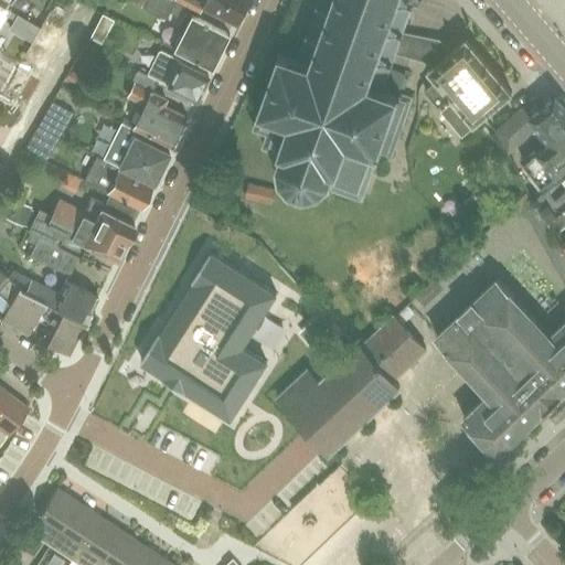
[(172,0),(137,0),(136,2),(144,7),(142,7),(166,19),(169,11),(176,16),(181,4),(172,0)]
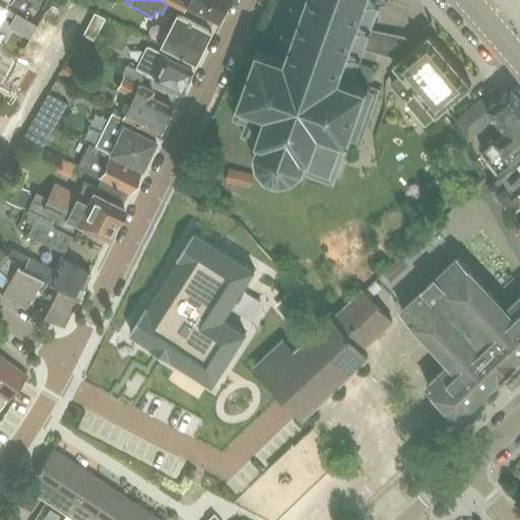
[(224,3),(225,0),(164,0),(184,9),(186,4),(215,18),(216,19),(224,3)]
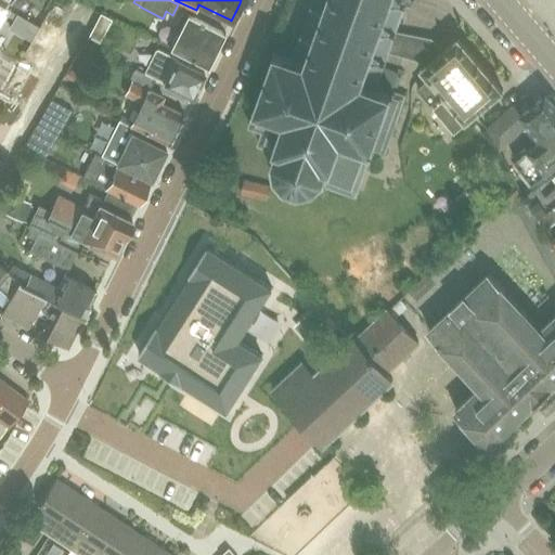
[(426,52),(430,43),(398,31),(397,30),(398,27),(399,28),(400,28),(403,29),(413,0),(314,0),(314,1),(312,1),(311,3),(313,4),(304,30),(301,29),(300,33),(304,33),(294,59),(280,53),(278,48),(274,50),(276,54),(258,106),(254,108),(255,112),(257,111),(253,123),(249,124),(250,127),(253,126),(265,129),(261,141),(258,142),(259,144),(262,143),(279,149),(275,157),(271,156),(270,163),(274,164),(276,175),(273,177),(274,179),(278,178),(286,186),(284,189),(286,191),(288,188),(298,191),(299,195),(301,195),(301,192),(313,189),(314,192),(318,191),(317,188),(325,182),(327,183),(327,182),(340,186),(339,189),(343,190),(343,188),(355,192),(357,195),(359,193),(358,191),(372,152),(373,154),(375,153),(384,156),(405,95),(397,92),(395,90),(392,92),(399,72),(384,66),(385,62),(387,62),(388,60),(386,59),(389,50),(424,60),(425,60),(428,56),(426,52)]
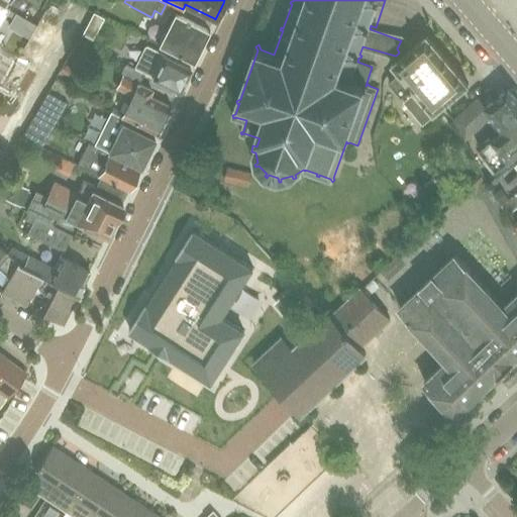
[(0,24),(9,9),(5,7),(4,7),(0,4),(0,24)]
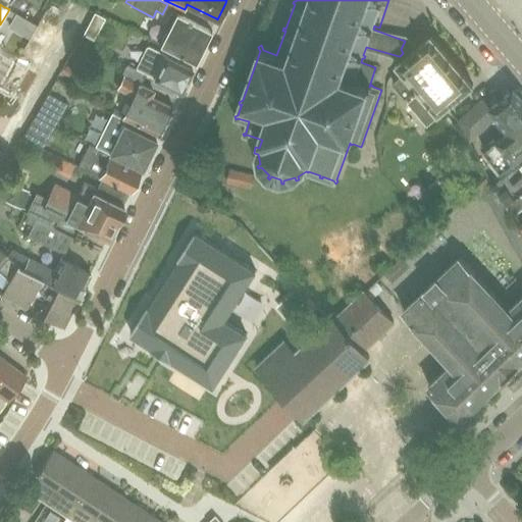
[(160,45),(196,61),(211,29),(176,12),(175,12),(171,10),(167,18),(172,20),(160,45)]
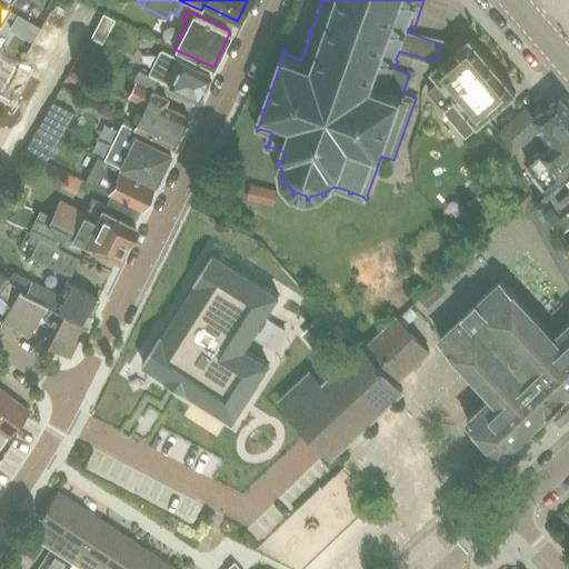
[(15,13),(7,27),(29,39),(37,26),(15,13)]
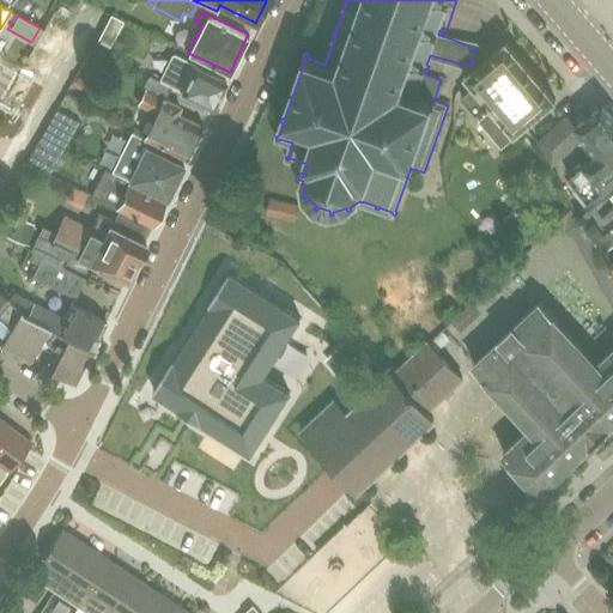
[(123,22),(110,14),(97,40),(110,47),(123,22)]
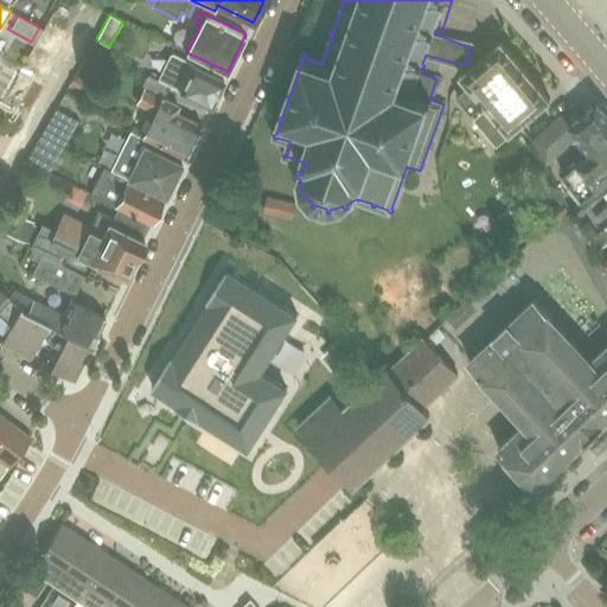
[(466,57),(468,62),(465,65),(467,69),(461,75),(470,84),(457,95),(497,142),(550,97),(505,44),(487,58),(472,48),(471,48),(466,57)]
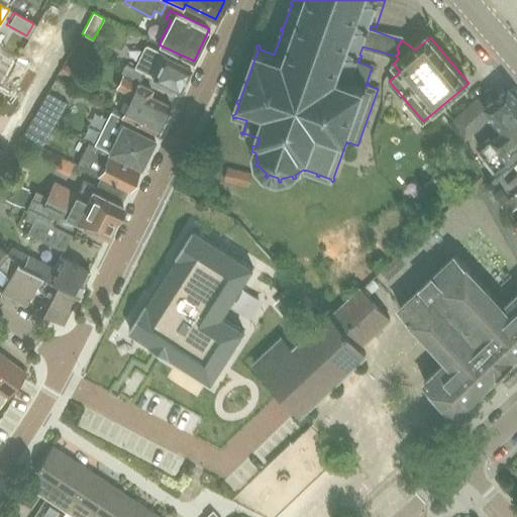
[(180,90),(191,68),(144,44),(133,67),(180,90)]
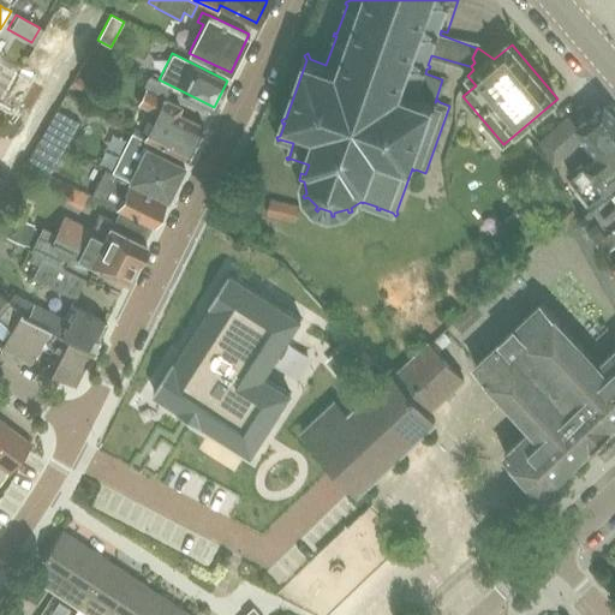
[(0,64),(0,77),(12,84),(17,75),(16,73),(0,64)]
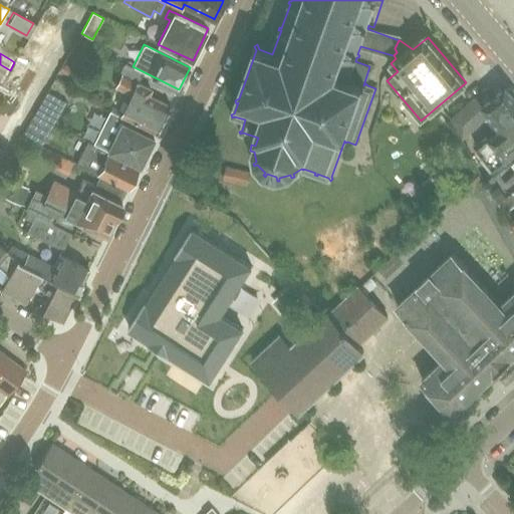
[(150,95),(153,90),(122,75),(117,87),(133,94),(122,114),(121,114),(120,116),(122,117),(157,134),(157,135),(158,135),(159,133),(172,105),(170,104),(170,105),(150,95)]
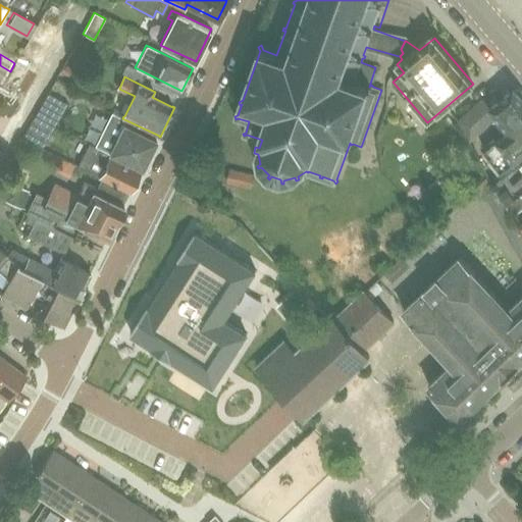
[(484,150),(504,173),(521,161),(517,156),(521,152),(521,96),(514,87),(489,106),(509,128),(484,150)]
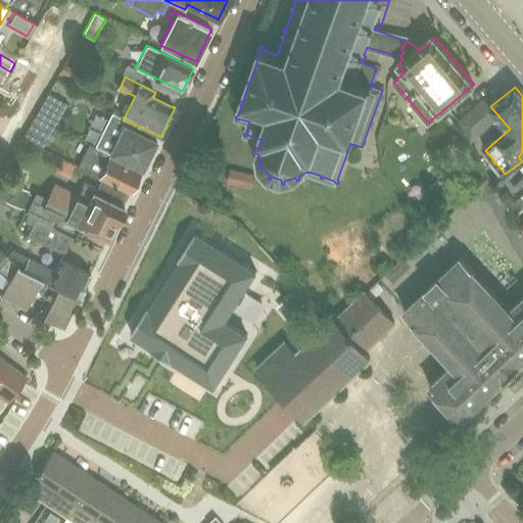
[(34,117),(54,128),(67,104),(48,93),(34,117)]
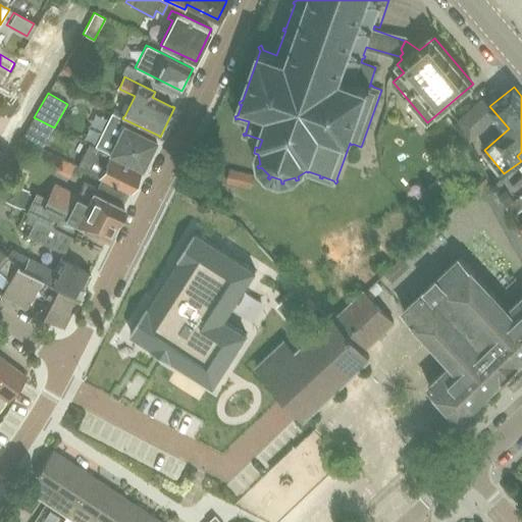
[(486,120),(475,106),(459,119),(467,136),(486,120)]
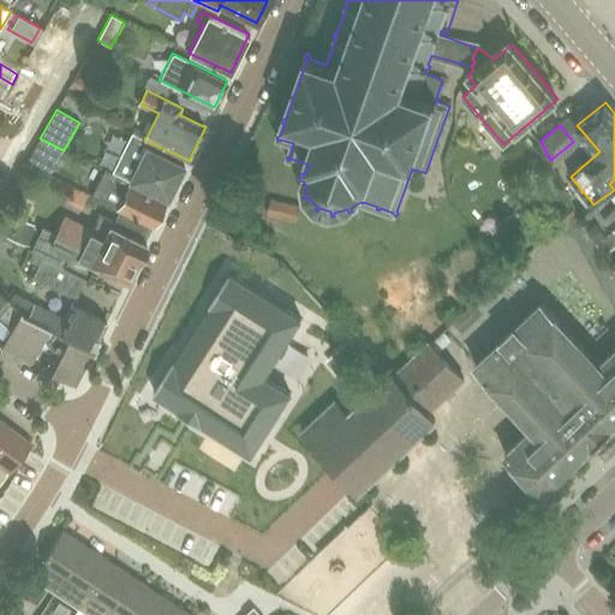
[(169,201),(186,166),(148,147),(149,143),(133,135),(125,151),(141,159),(137,166),(147,171),(139,186),(169,201)]
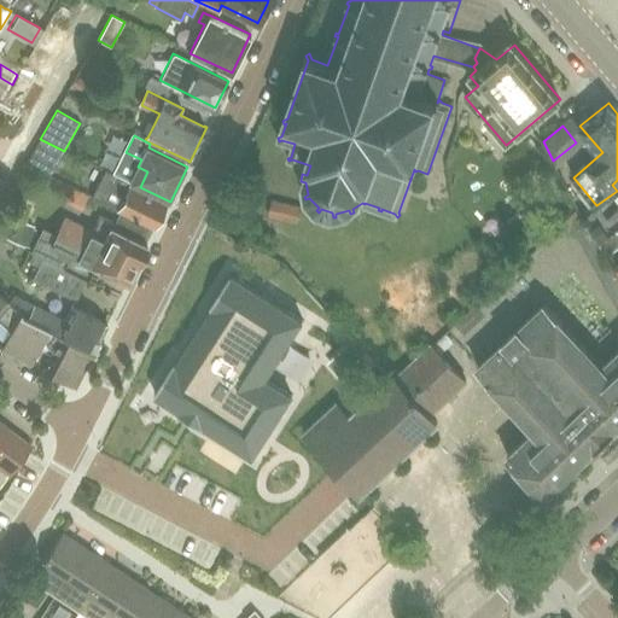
[(51,175),(64,151),(40,139),(25,164),(51,175)]
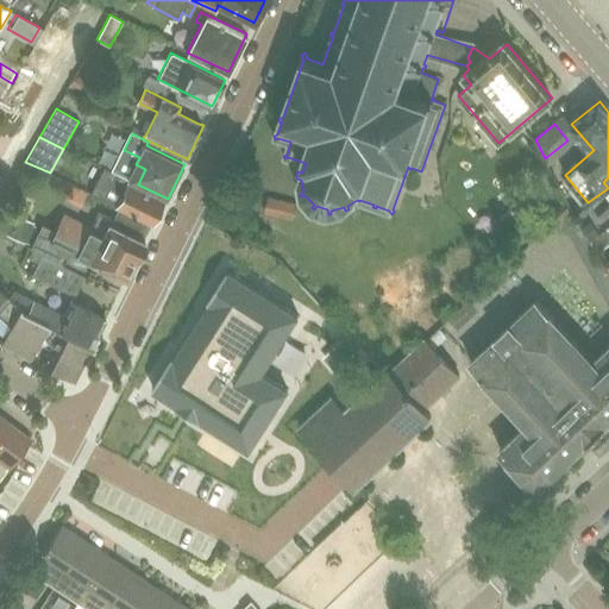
[(155,224),(165,201),(130,183),(131,181),(107,169),(94,194),(151,223),(155,224)]
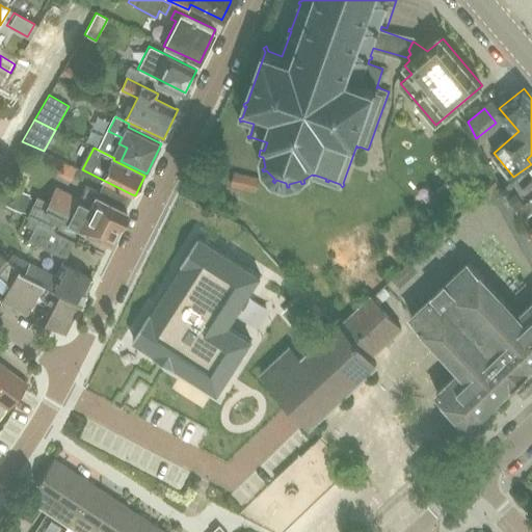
[(258,179),(233,173),(230,187),(255,193),(258,179)]
